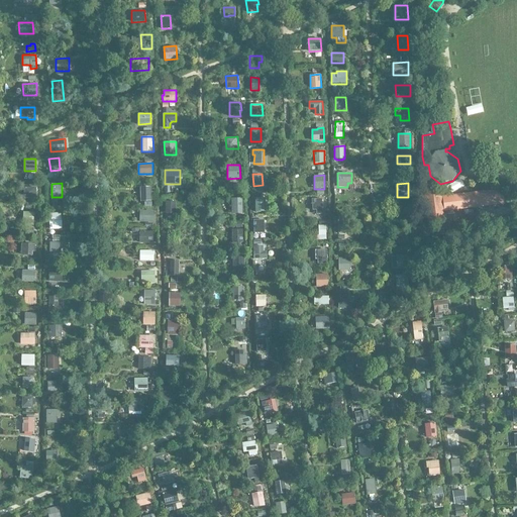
[(36,198),(36,187),(24,186),(24,198),(36,198)]
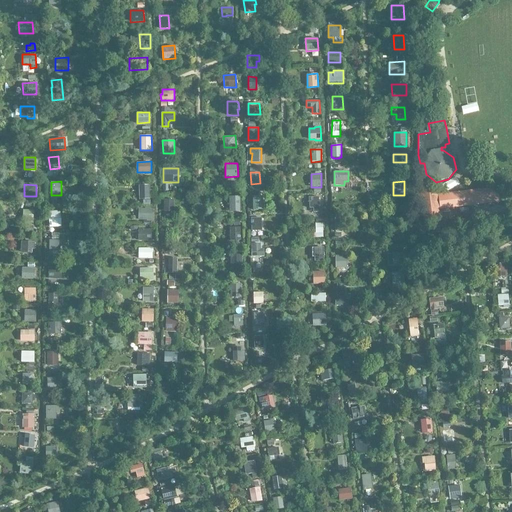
[(151,199),(150,185),(139,185),(139,199),(151,199)]
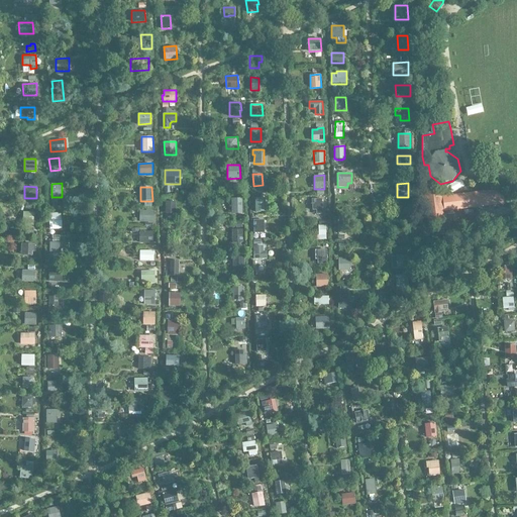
[(445,221),(441,190),(424,192),(427,223),(445,221)]
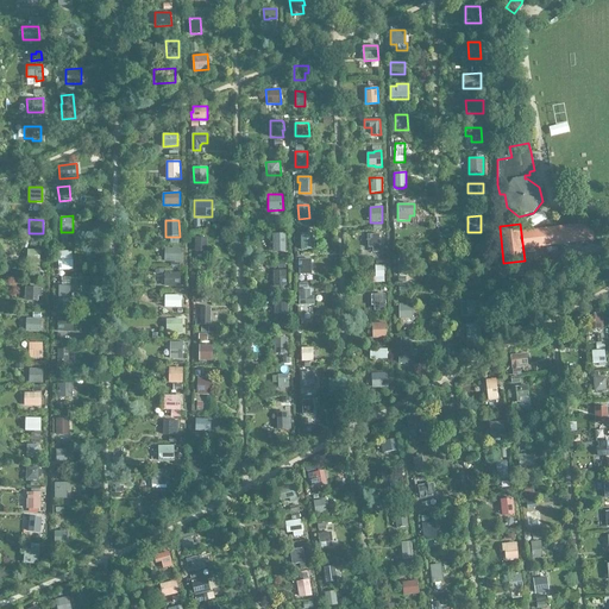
[(594,240),(592,224),(521,232),(523,249),(594,240)]
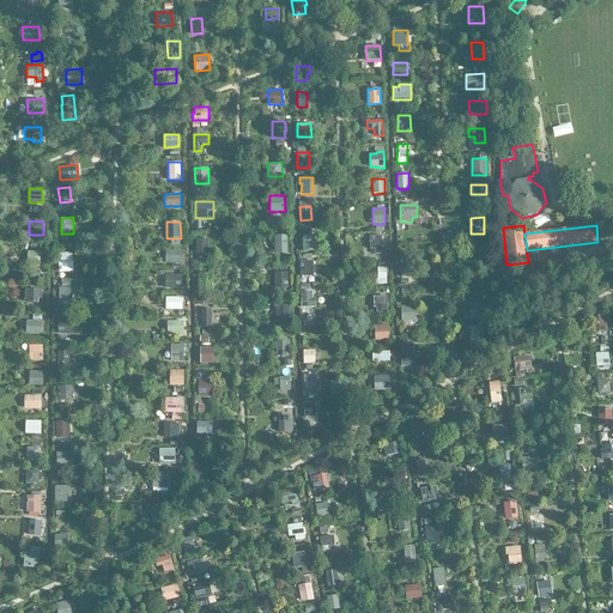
[(303,234),(302,250),(315,250),(315,235),(303,234)]
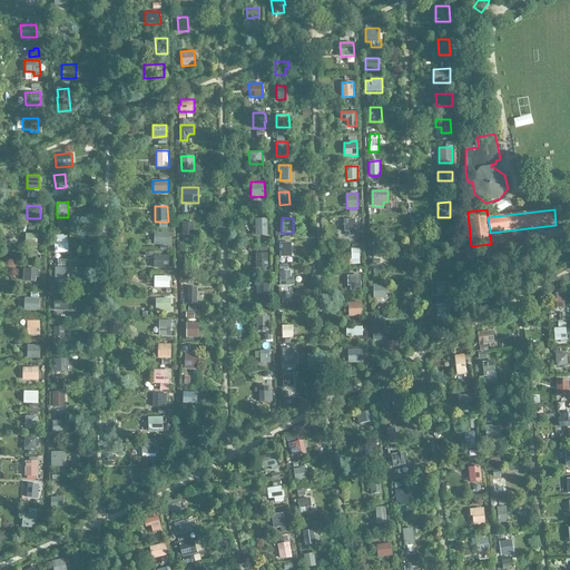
[(268,235),(268,218),(255,218),(256,235),(268,235)]
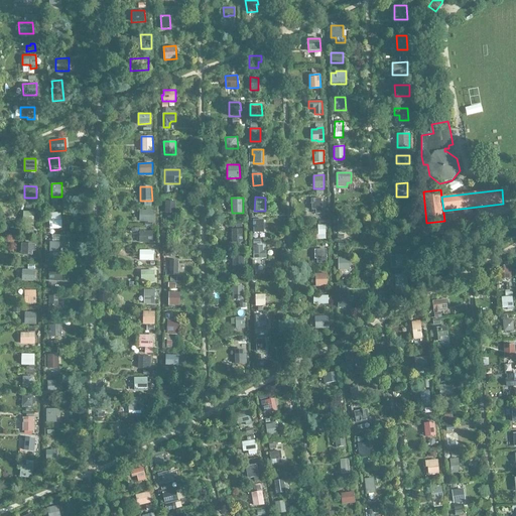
[(321,201),(321,198),(311,199),(311,210),(315,210),(315,214),(321,214),(321,208),(323,208),(323,201),(321,201)]
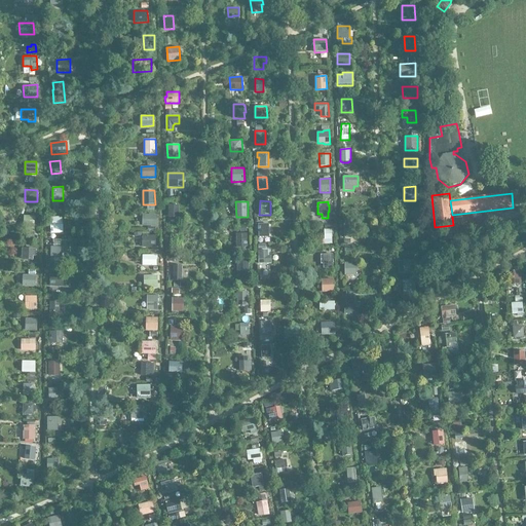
[(179,217),(179,204),(168,204),(168,217),(179,217)]
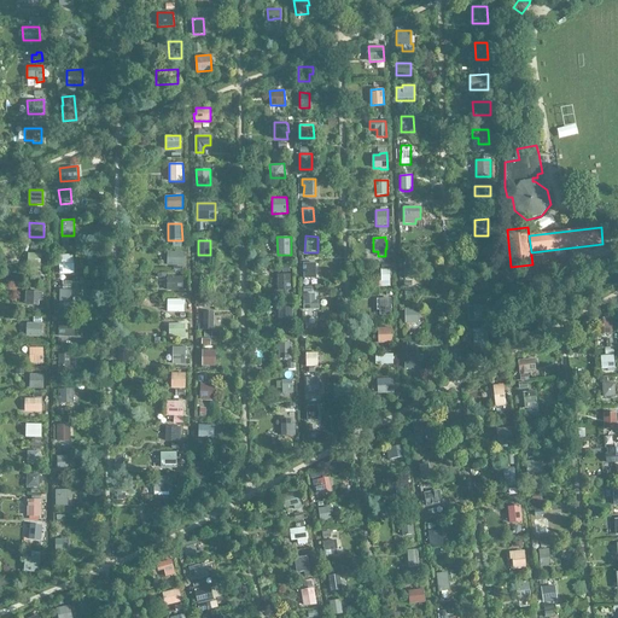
[(613,256),(612,244),(600,245),(601,252),(602,252),(604,256),(613,256)]
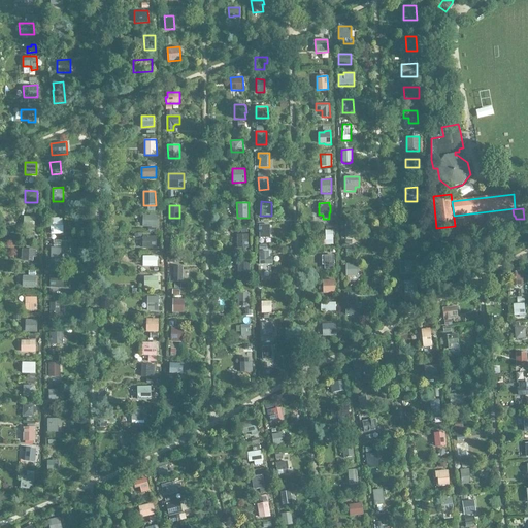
[(514,219),(514,216),(513,209),(499,210),(500,220),(514,219)]
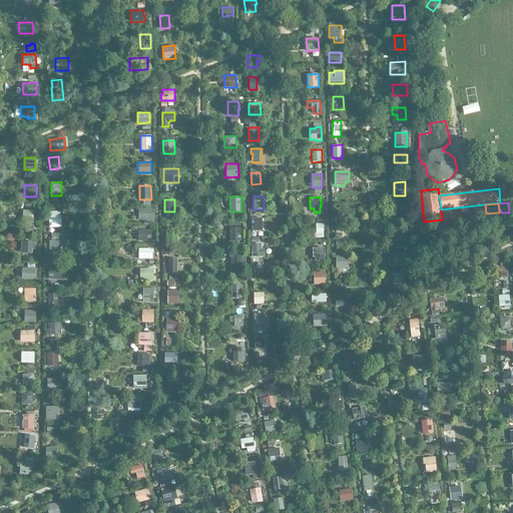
[(397,212),(397,217),(405,217),(405,206),(395,206),(395,212),(397,212)]
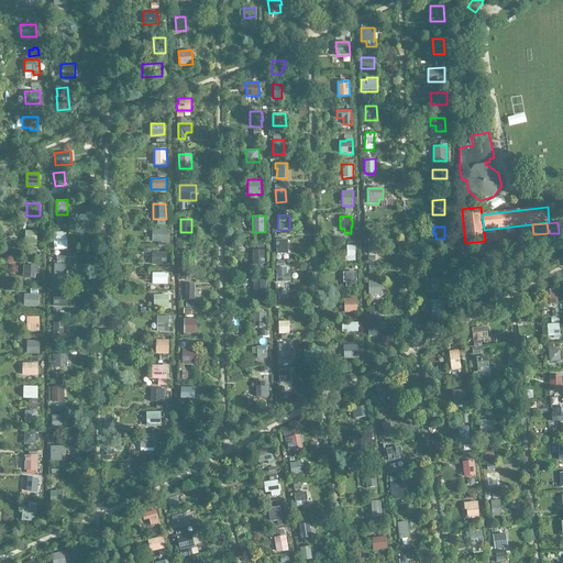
[(167,229),(152,229),(152,241),(166,242),(167,229)]
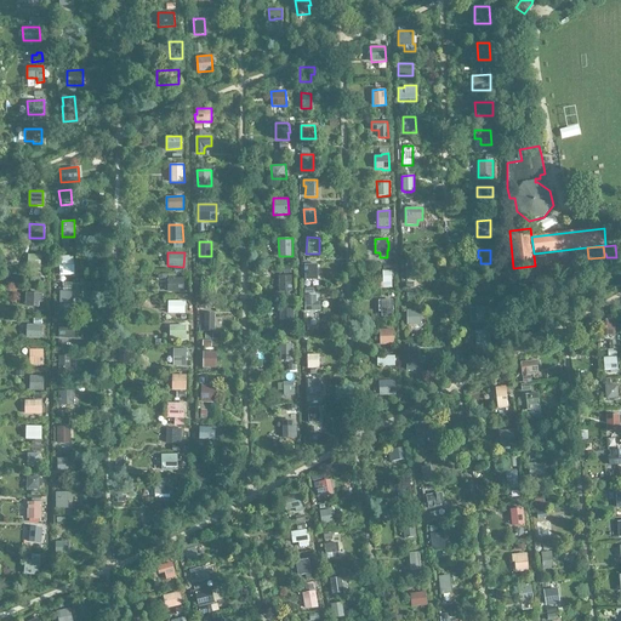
[(41,267),(41,255),(28,255),(28,267),(41,267)]
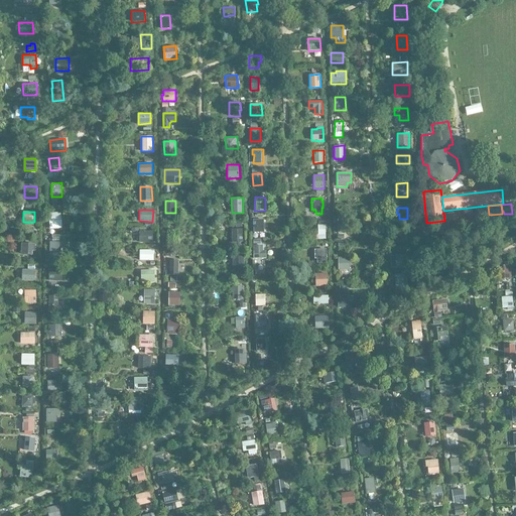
[(61,212),(49,213),(49,229),(61,228),(61,212)]
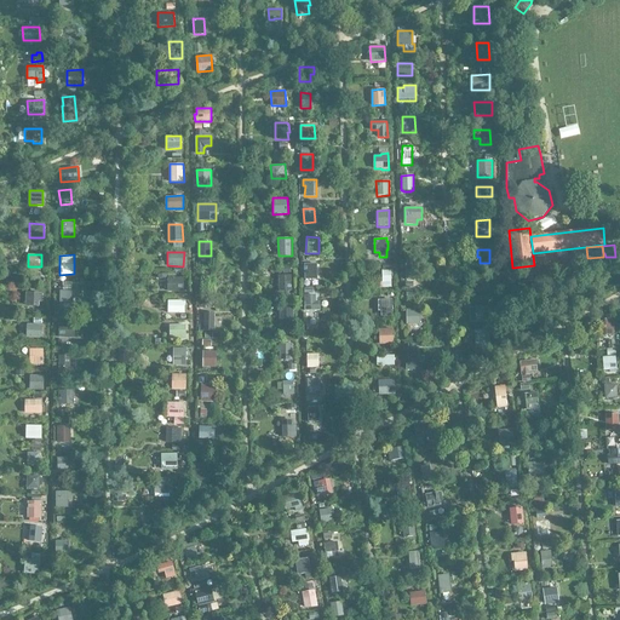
[(414,260),(406,260),(406,280),(414,281),(414,276),(419,276),(419,268),(414,268),(414,260)]
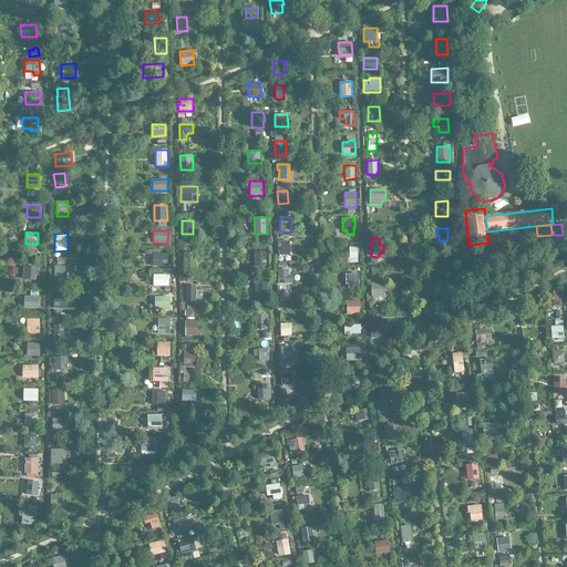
[(289,241),(278,240),(278,255),(289,255),(289,241)]
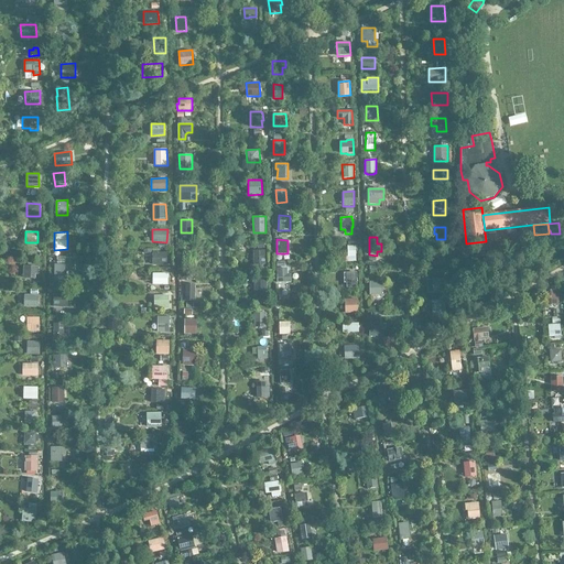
[(356,246),(347,246),(347,257),(343,257),(343,261),(356,261),(356,246)]
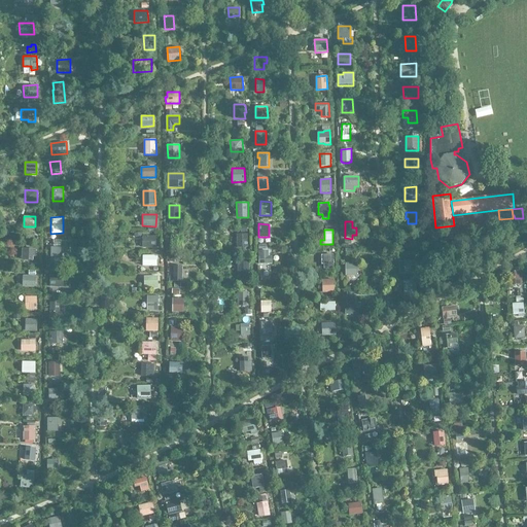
[(247,245),(247,234),(237,234),(237,245),(247,245)]
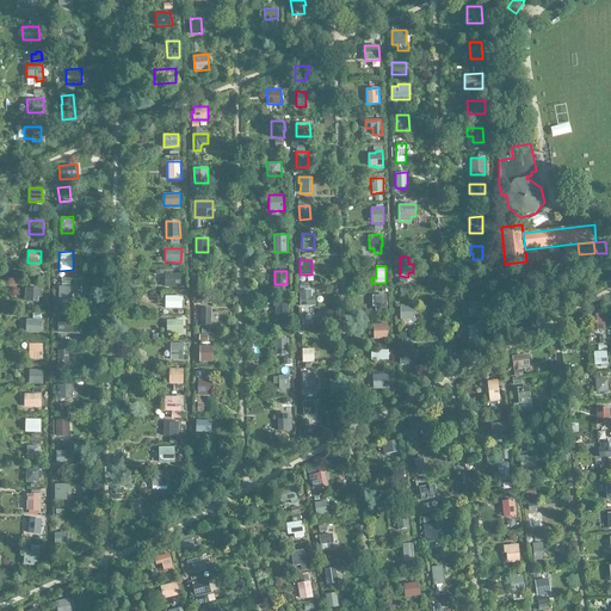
[(181,273),(166,273),(165,287),(181,288),(181,273)]
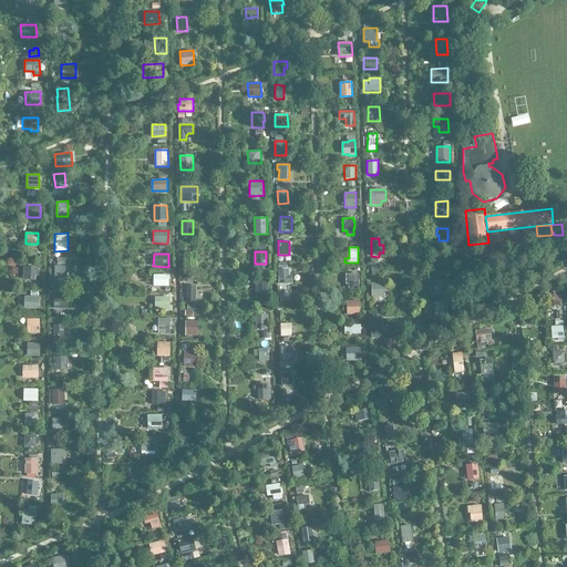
[(195,254),(185,254),(185,269),(195,269),(195,254)]
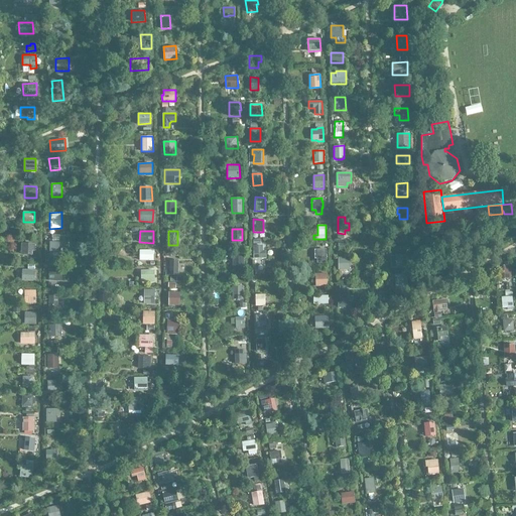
[(407,243),(407,231),(396,231),(396,243),(407,243)]
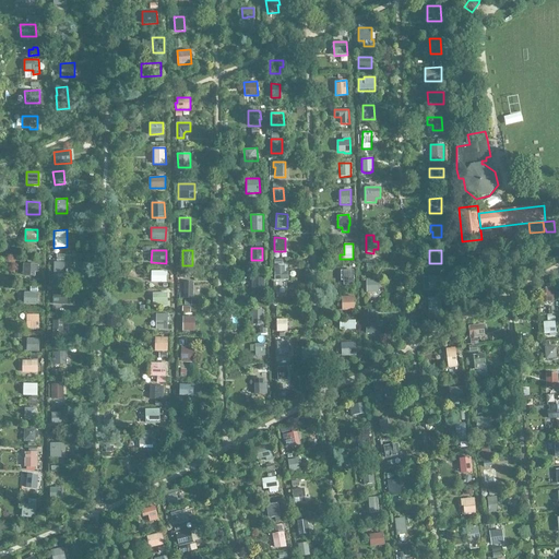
[(54,261),(54,278),(64,278),(64,261),(54,261)]
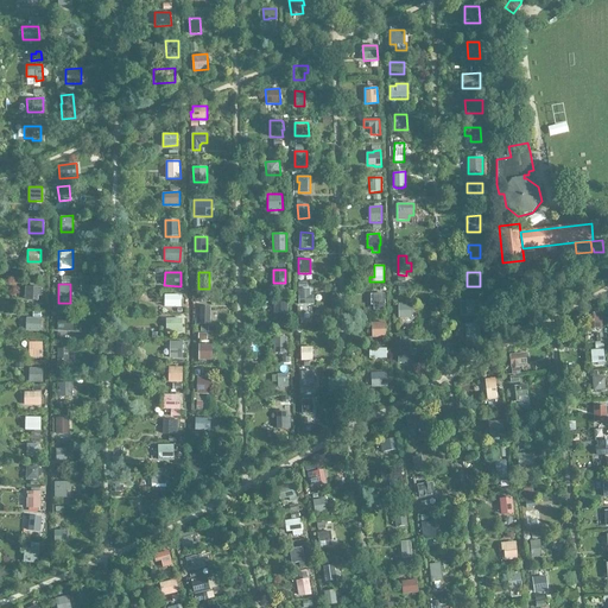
[(42,296),(42,286),(25,286),(25,299),(38,299),(38,296),(42,296)]
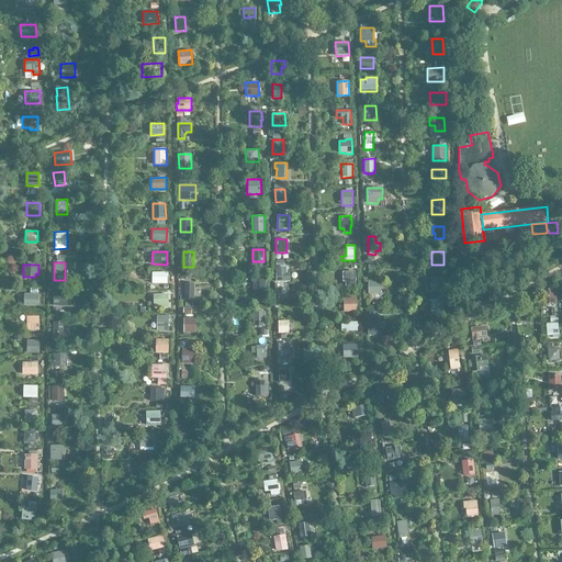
[(276,281),(290,281),(290,272),(287,272),(287,267),(276,267),(276,281)]
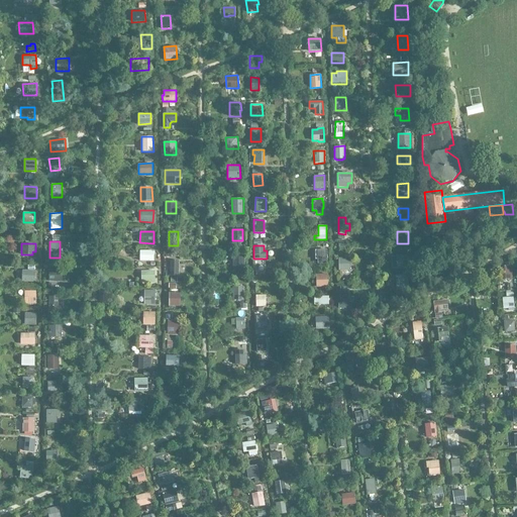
[(326,249),(315,249),(315,260),(317,260),(317,264),(327,264),(326,249)]
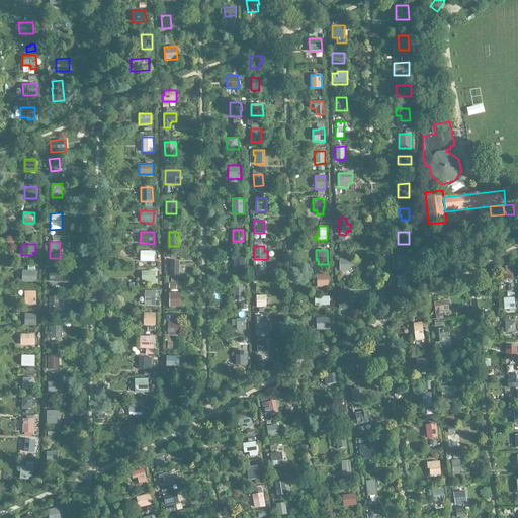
[(154,262),(154,251),(140,251),(140,262),(154,262)]
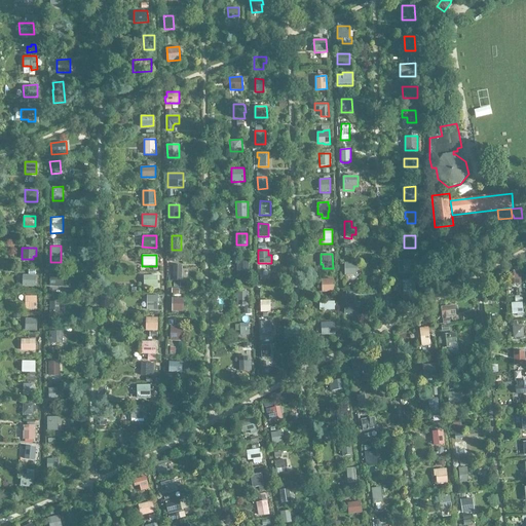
[(403,259),(404,273),(414,273),(413,259),(403,259)]
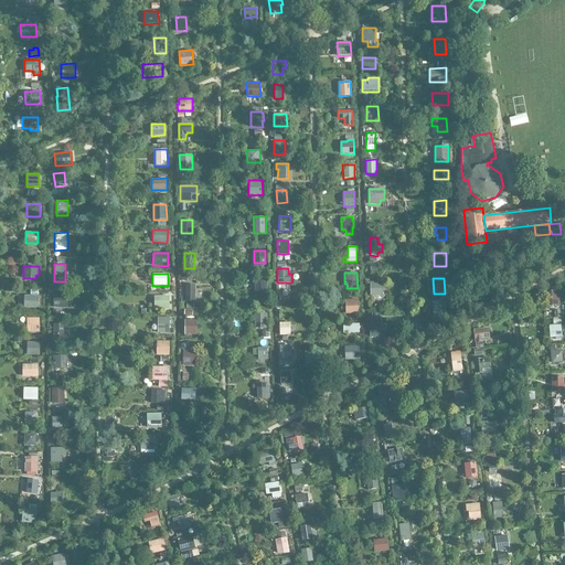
[(268,296),(267,279),(254,280),(255,297),(268,296)]
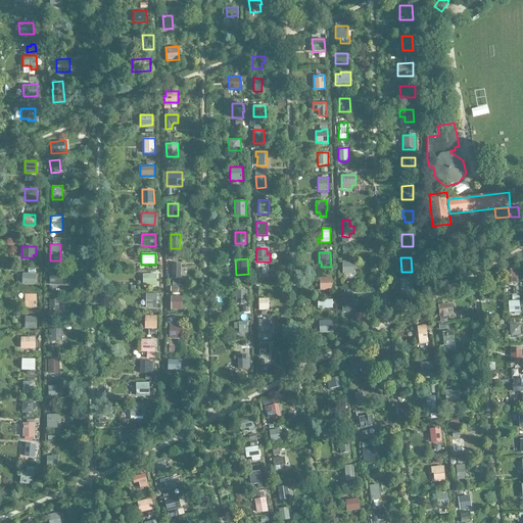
[(354,274),(354,260),(342,260),(342,274),(354,274)]
